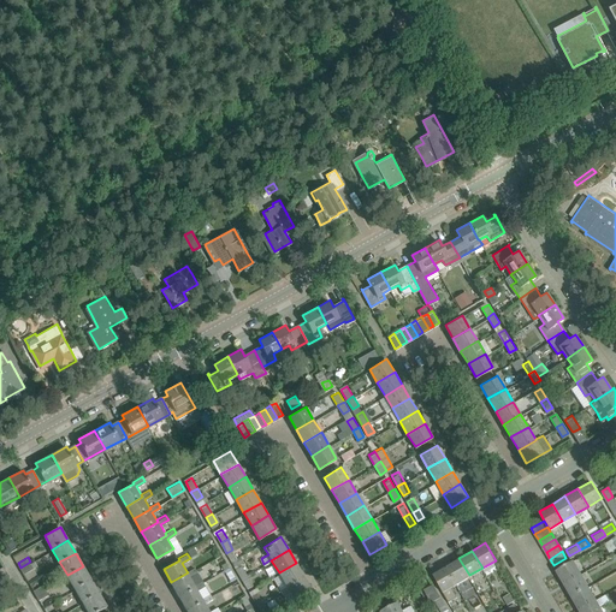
[(458,558),(446,565),(456,583),(469,575),(458,558)]
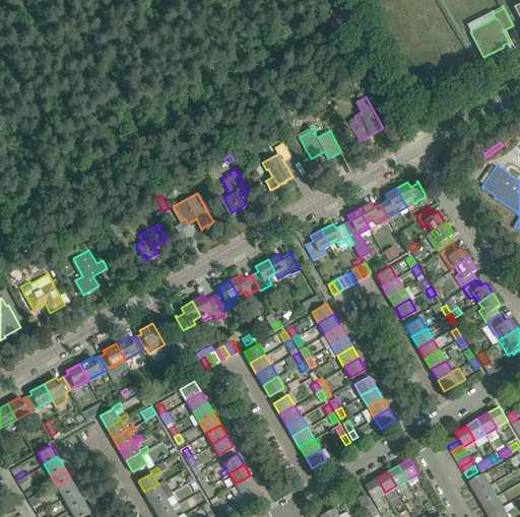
[(469,480),(475,492),(491,483),(483,472),(469,480)]
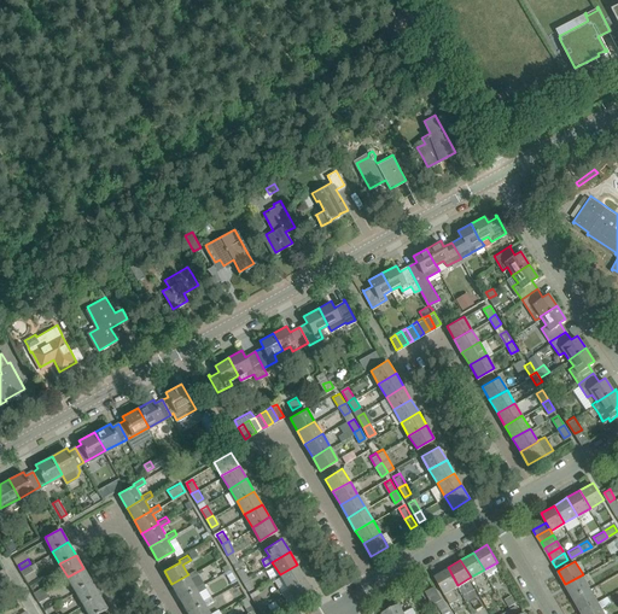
[(30,563),(21,569),(23,574),(33,568),(30,563)]
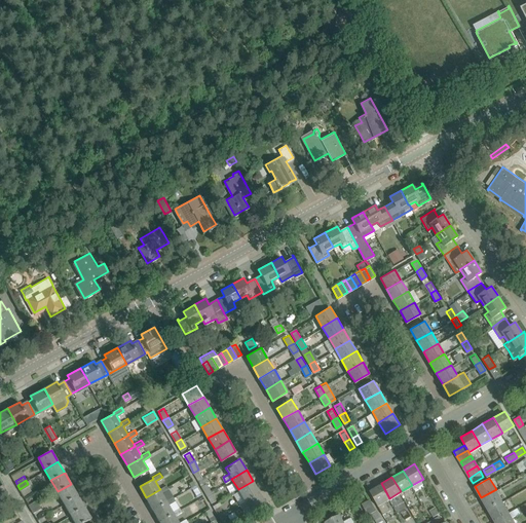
[(238,489),(245,500),(259,491),(253,481),(238,489)]
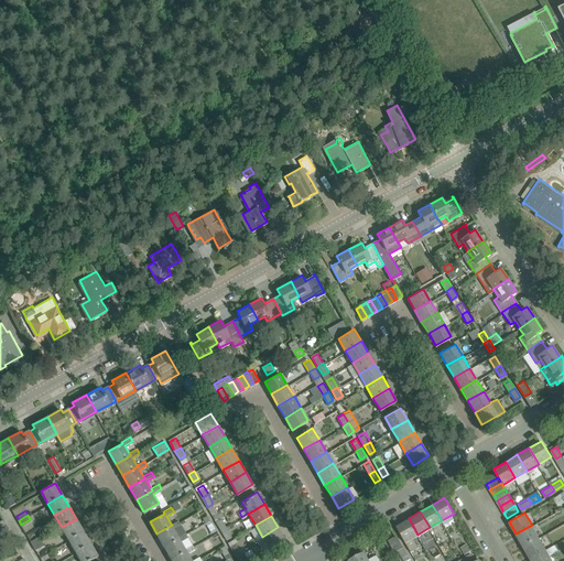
[(216,520),(220,529),(227,526),(221,517),(216,520)]
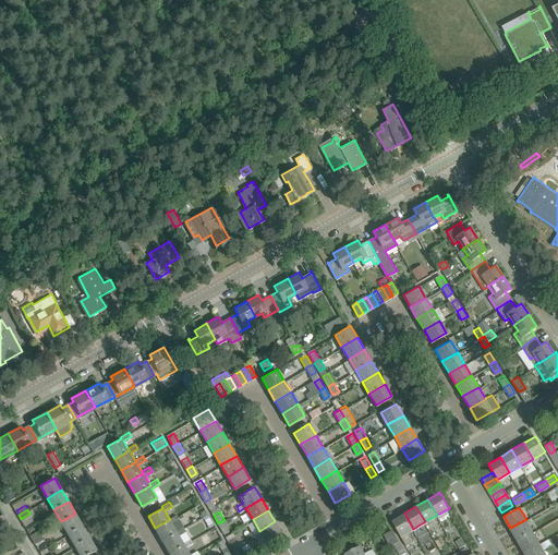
[(208,513),(204,516),(209,525),(214,522),(208,513)]
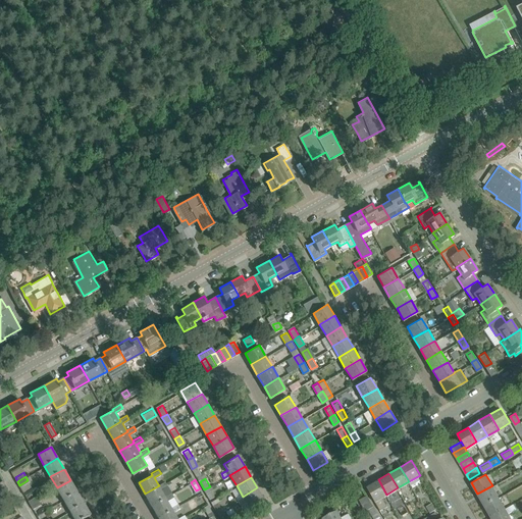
[(386,495),(378,479),(367,486),(380,509),(387,505),(382,497),(386,495)]
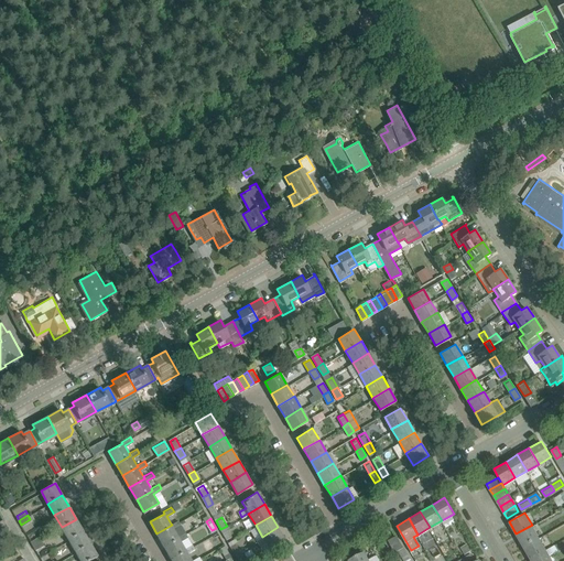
[(62,527),(68,539),(84,530),(76,519),(62,527)]
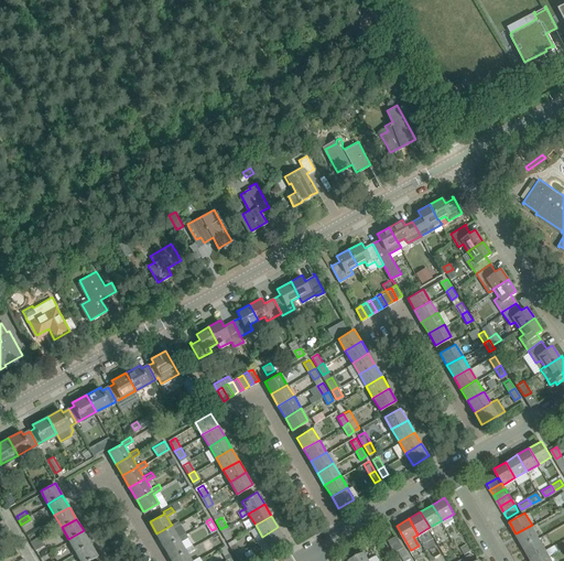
[(156,533),(163,546),(180,537),(179,536),(174,528),(182,524),(179,519),(171,524),(172,525),(156,533)]
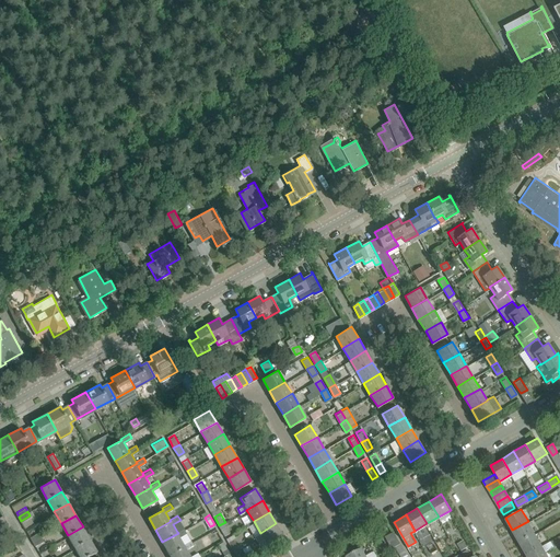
[(512,530),(520,542),(535,532),(528,521),(512,530)]
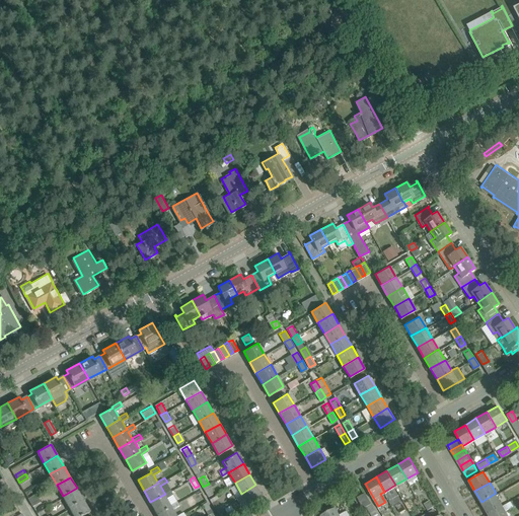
[(209,484),(203,487),(208,495),(213,492),(209,484)]
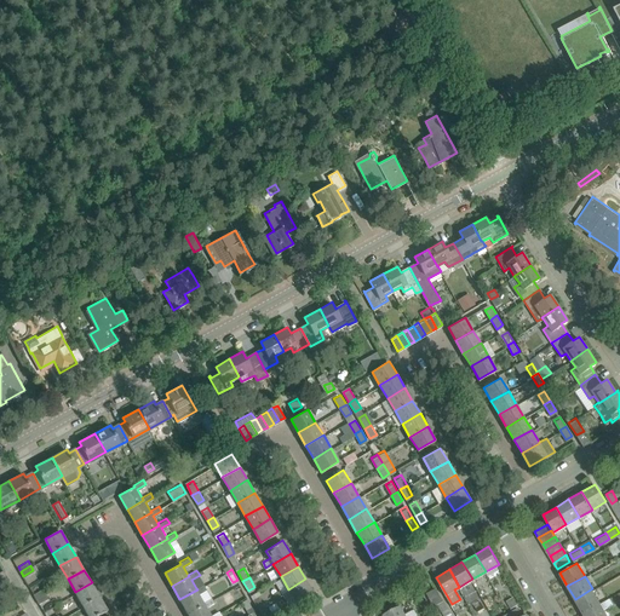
[(305,579),(288,589),(296,603),(314,592),(305,579)]
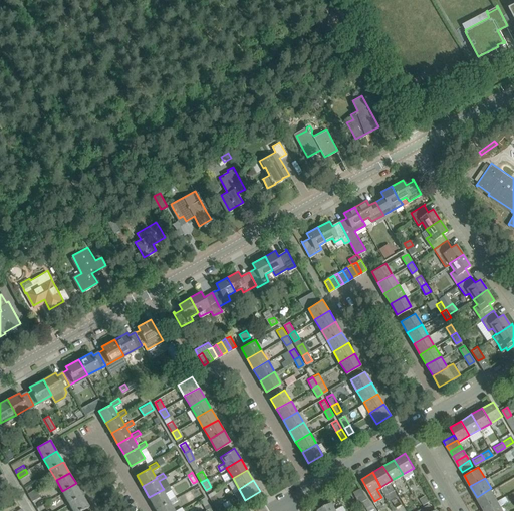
[(62,491),(69,502),(82,494),(76,483),(62,491)]
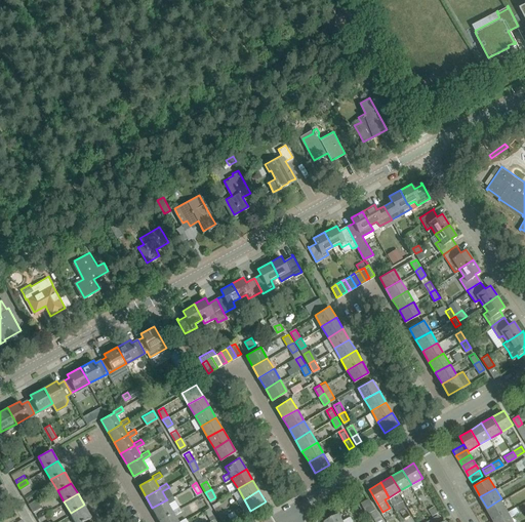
[(152,508),(159,519),(173,511),(172,510),(168,503),(175,498),(173,494),(166,498),(167,499),(152,508)]
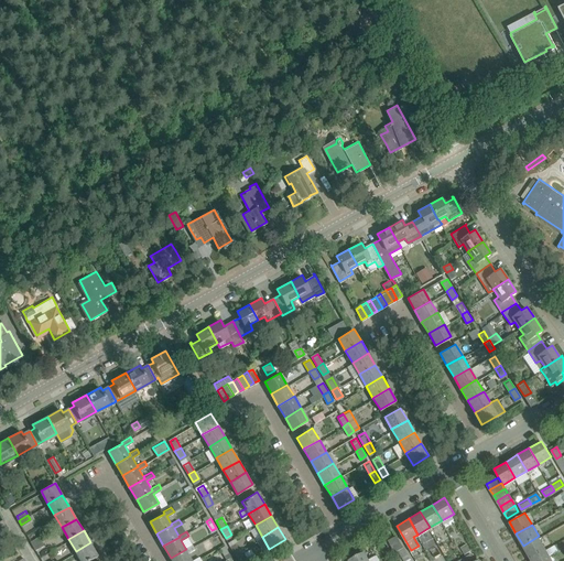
[(398,548),(398,549),(403,546),(397,533),(388,539),(394,550),(398,548)]
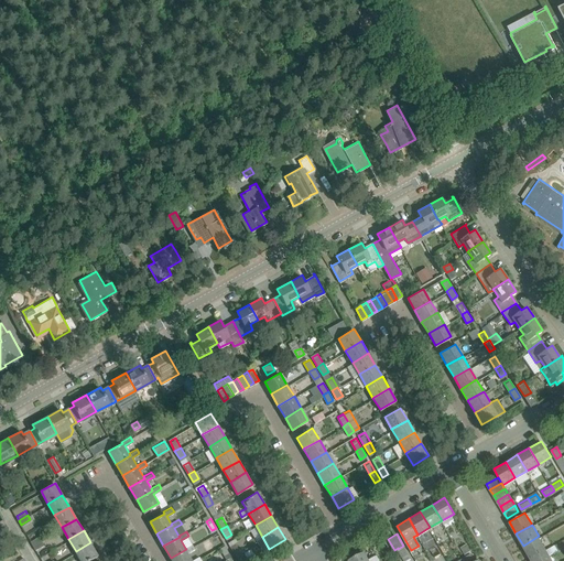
[(30,540),(32,545),(42,539),(40,535),(30,540)]
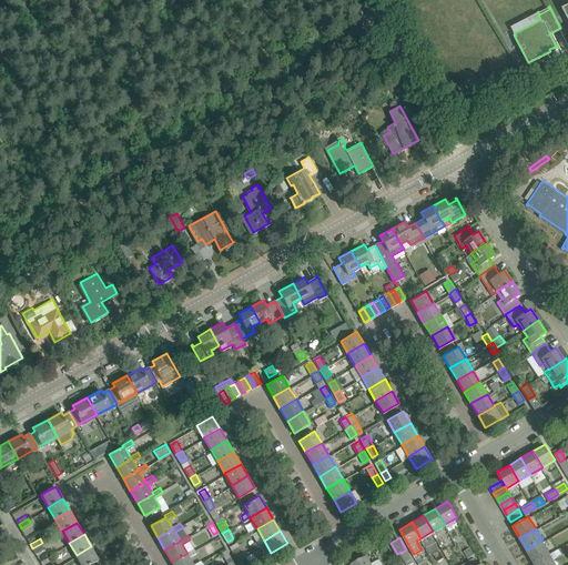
[(527,550),(534,562),(549,552),(543,540),(527,550)]
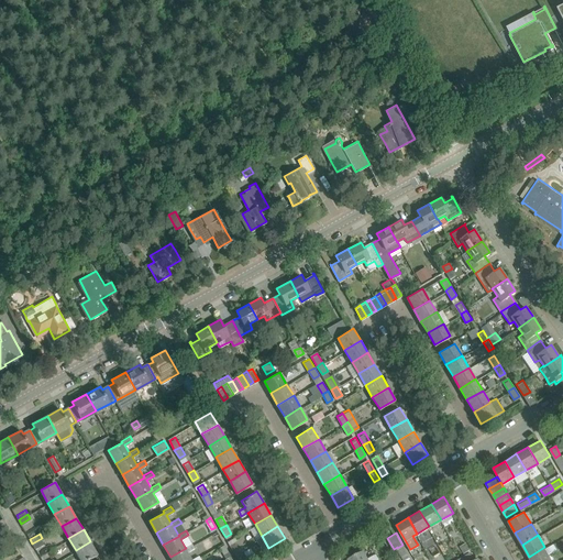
[(42,538),(32,544),(35,548),(44,542),(42,538)]
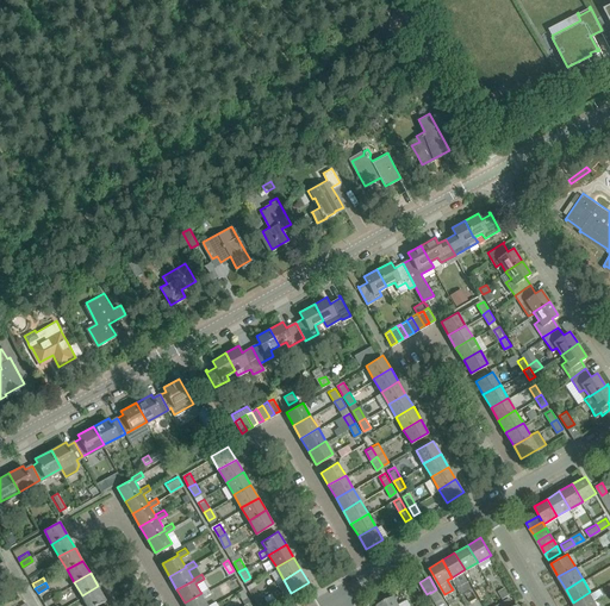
[(248,587),(254,598),(260,594),(254,583),(248,587)]
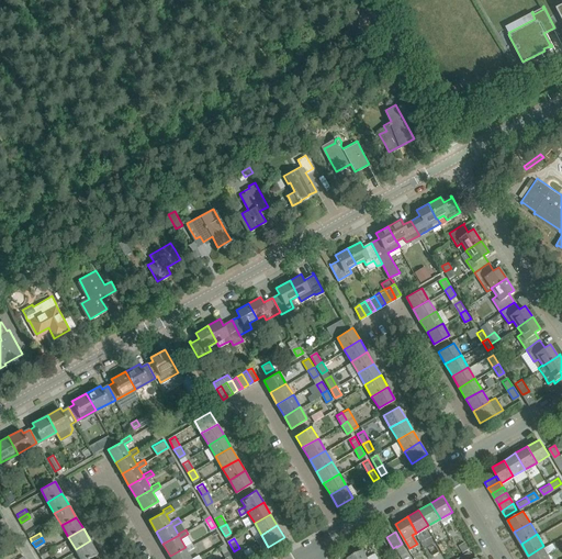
[(90,540),(76,549),(80,558),(86,558),(97,552),(90,540)]
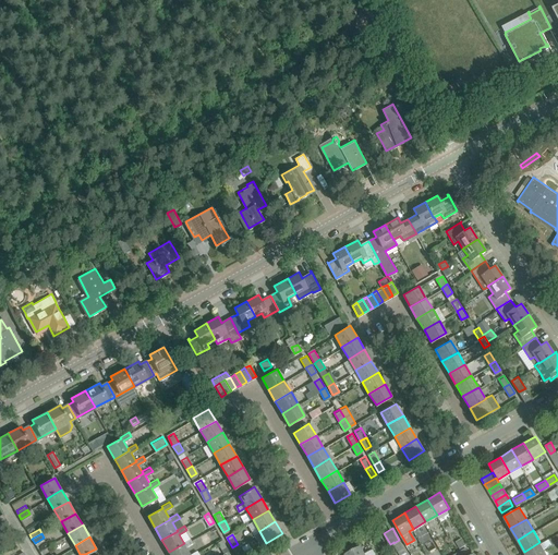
[(169,552),(170,554),(191,554),(190,553),(185,545),(193,541),(191,538),(183,542),(184,543),(169,552)]
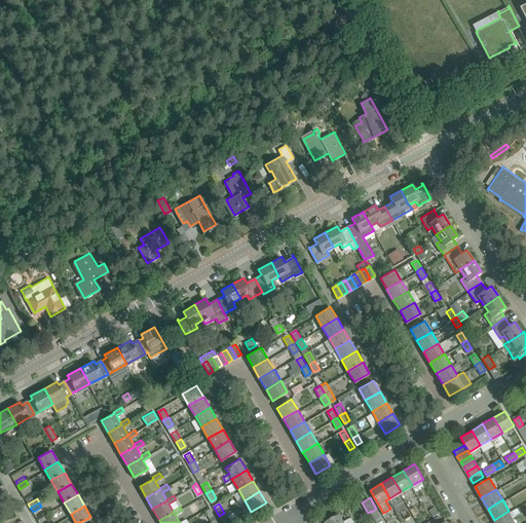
[(210,507),(204,510),(209,516),(214,513),(210,507)]
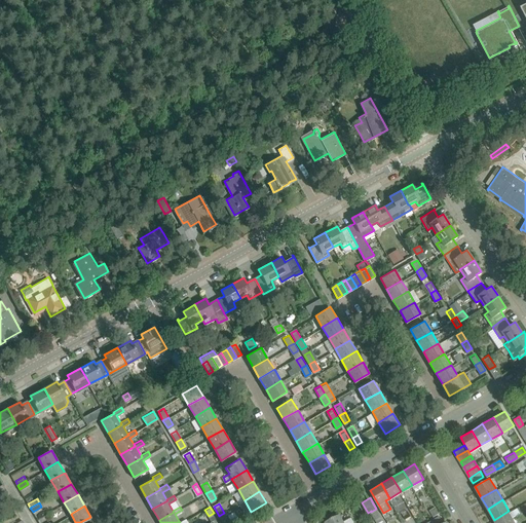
[(376,509),(371,512),(376,520),(381,517),(376,509)]
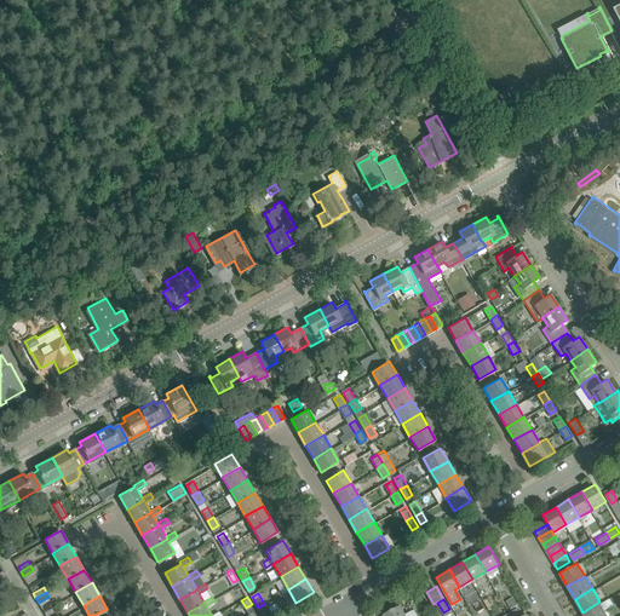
[(275,600),(269,604),(274,614),(281,610),(275,600)]
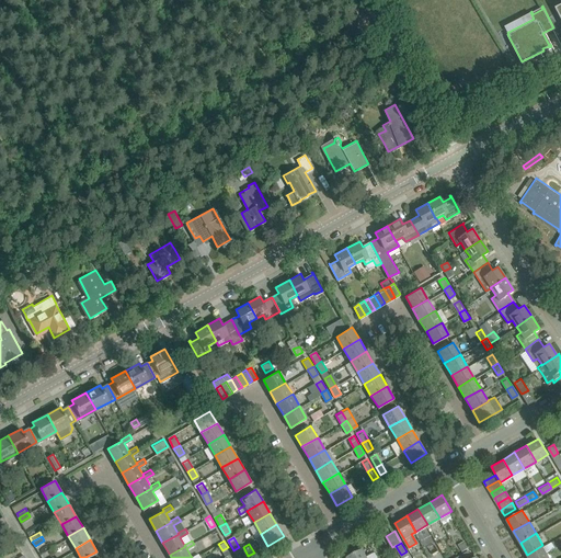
[(542,545),(527,555),(528,557),(548,557),(550,557),(542,545)]
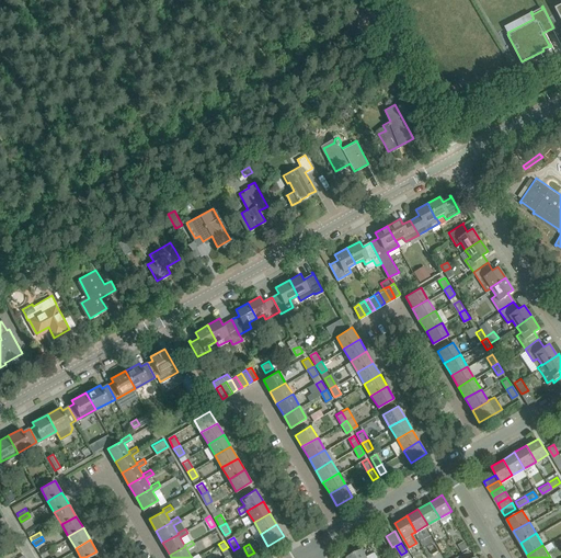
[(239,547),(233,550),(238,557),(239,557),(243,556),(239,547)]
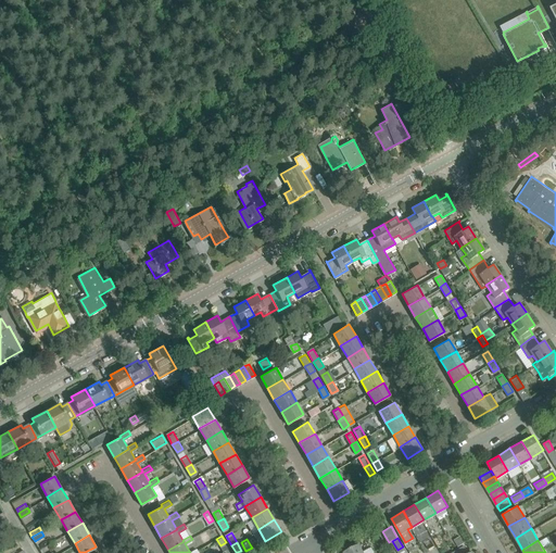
[(343,551),(344,552),(368,552),(375,550),(371,545),(363,550),(359,542),(343,551)]
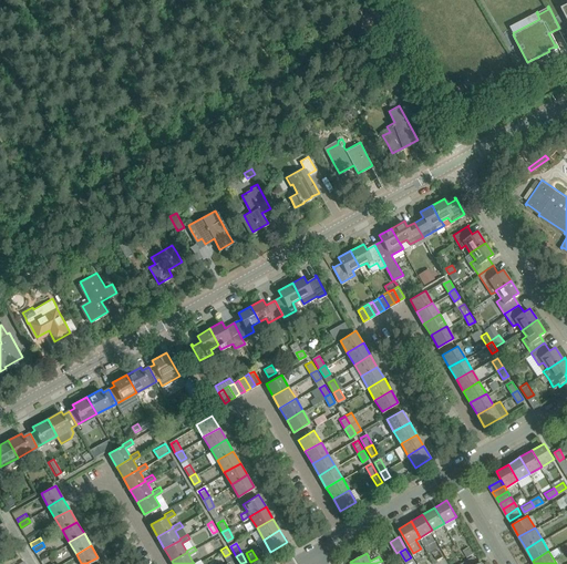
[(473,554),(465,559),(467,563),(476,560),(473,554)]
